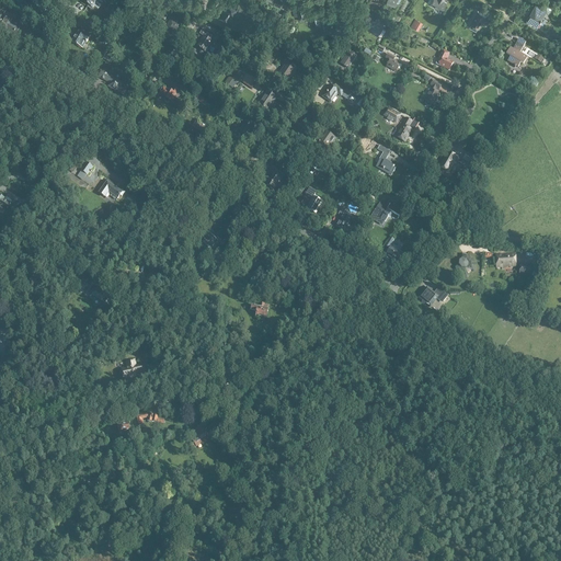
[(16,0),(16,1),(19,2),(16,6),(22,9),(23,6),(30,9),(35,1),(33,0),(16,0)]
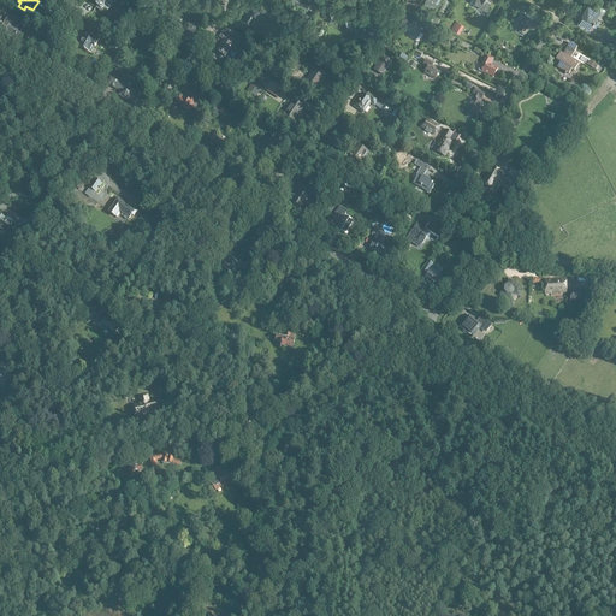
[(312,10),(317,1),(314,0),(300,0),(298,4),(301,5),(308,9),(312,10)]
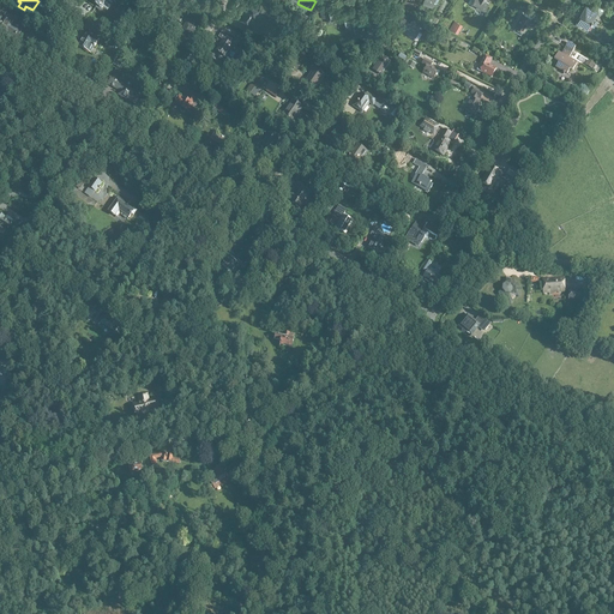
[(486,1),(486,0),(474,0),(471,5),(473,6),(471,7),(476,10),(477,8),(483,12),(489,4),(486,1)]
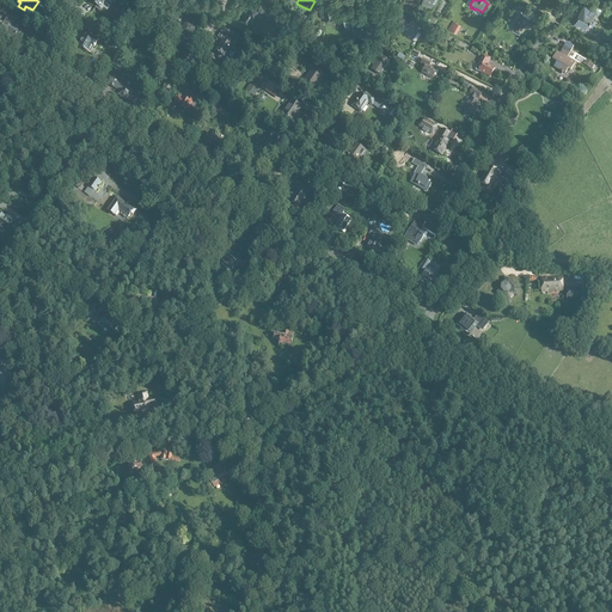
[(245,13),(246,13),(242,20),(248,24),(251,17),(255,19),(259,12),(262,11),(264,13),(265,16),(267,17),(268,22),(279,19),(276,11),(268,13),(268,11),(258,5),(257,7),(251,2),(245,13)]
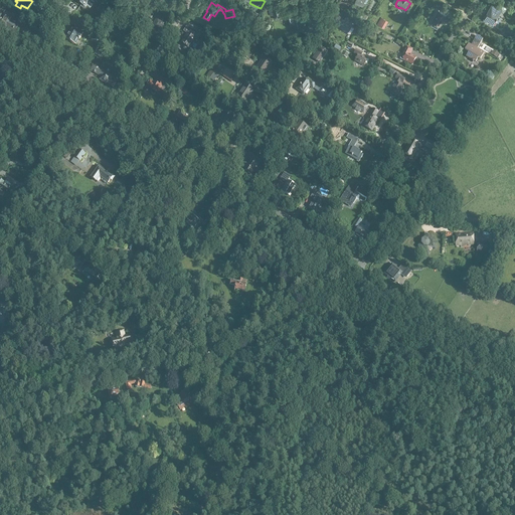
[(492,4),(483,18),(484,19),(483,20),(486,22),(487,21),(493,24),(495,21),(498,16),(502,10),(492,4)]
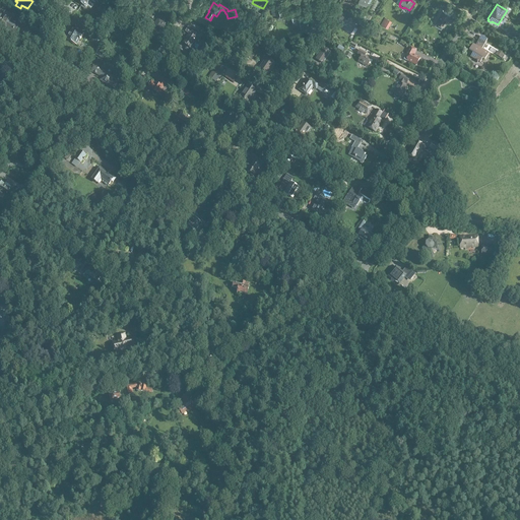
[(444,26),(450,16),(443,11),(437,22),(444,26)]
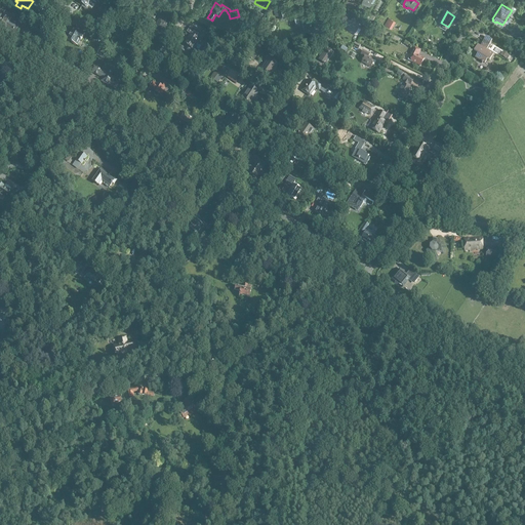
[(392,29),(396,22),(389,17),(385,25),(392,29)]
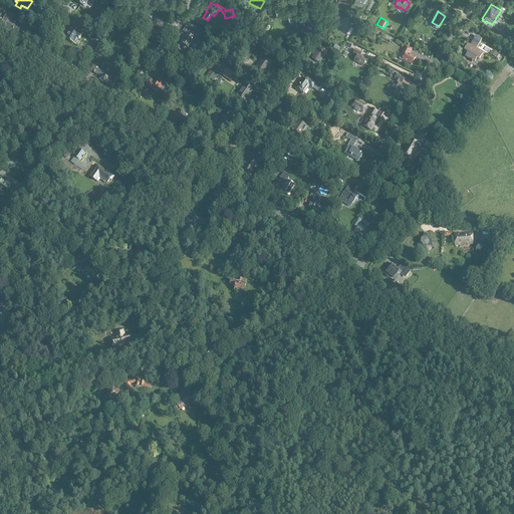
[(341,18),(336,25),(346,32),(351,25),(343,20),(341,18)]
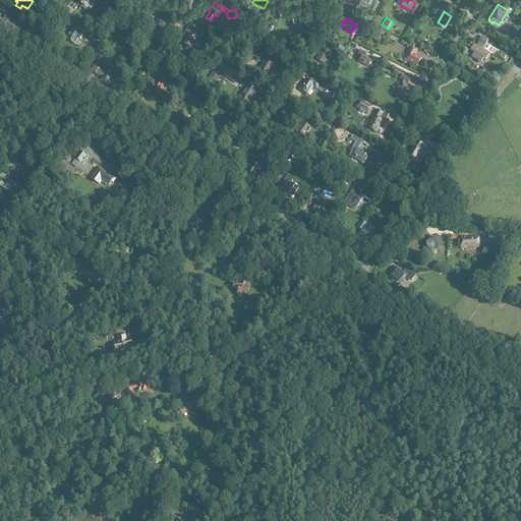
[(159,19),(154,27),(160,32),(162,30),(162,31),(165,25),(166,23),(159,19)]
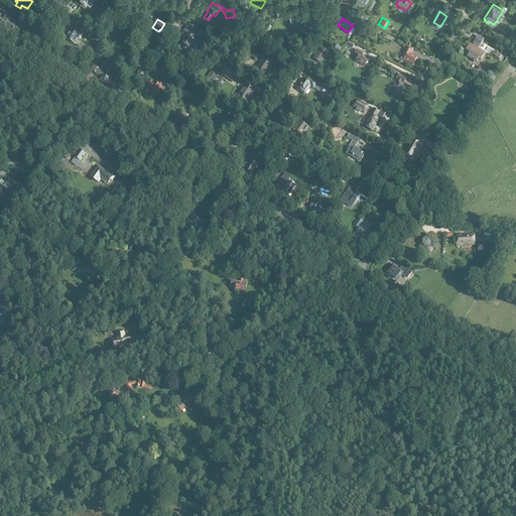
[(101,23),(96,31),(101,35),(106,26),(101,23)]
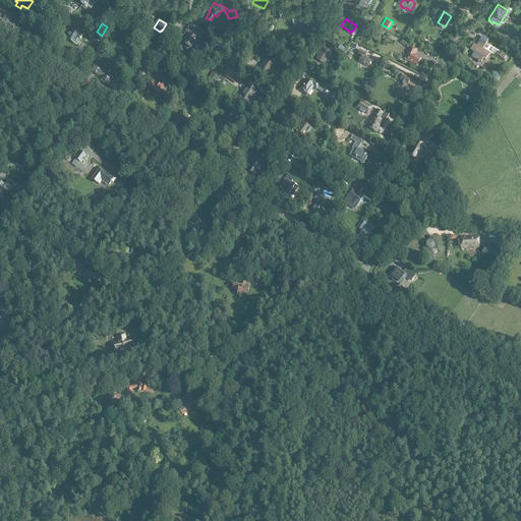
[(185,32),(189,35),(187,38),(185,42),(183,45),(194,51),(195,49),(192,47),(197,40),(203,43),(209,35),(201,30),(199,33),(196,31),(189,26),(185,32)]
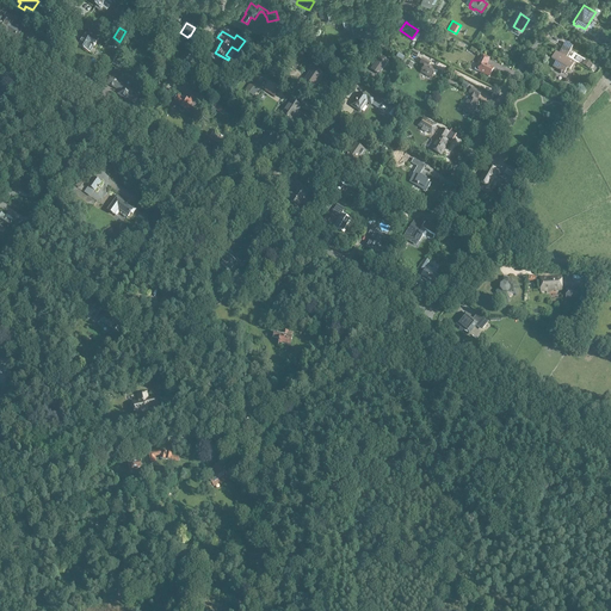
[(86,35),(79,47),(88,53),(92,47),(94,48),(99,41),(91,35),(90,37),(86,35)]
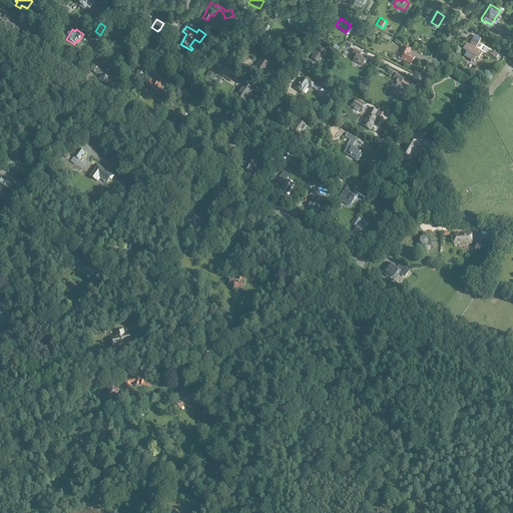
[(478,59),(482,52),(476,48),(481,39),(475,36),(470,45),(467,43),(463,50),(467,52),(464,56),(474,61),(476,57),(478,59)]
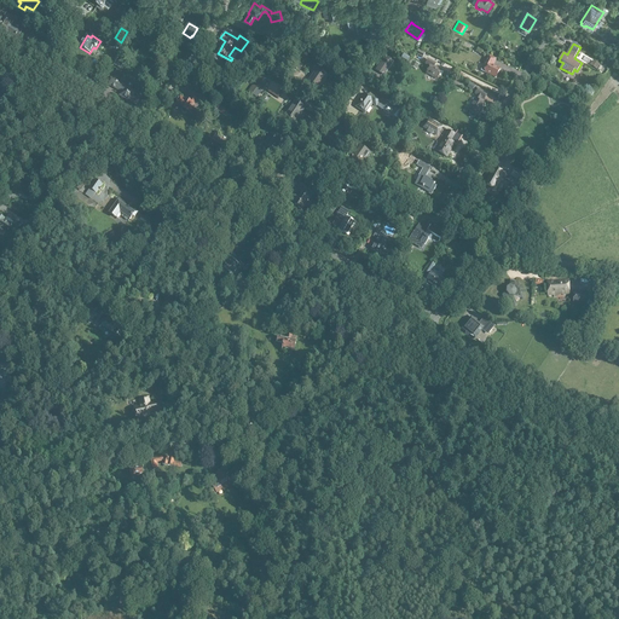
[(490,56),(484,67),(481,71),(496,79),(501,69),(493,65),(496,59),(490,56)]
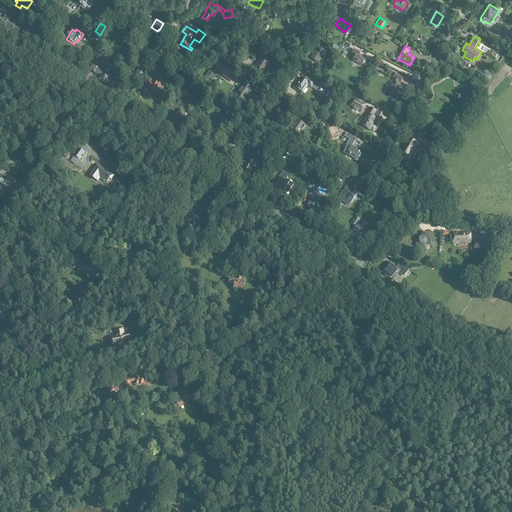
[(102,51),(98,48),(94,54),(99,57),(102,51)]
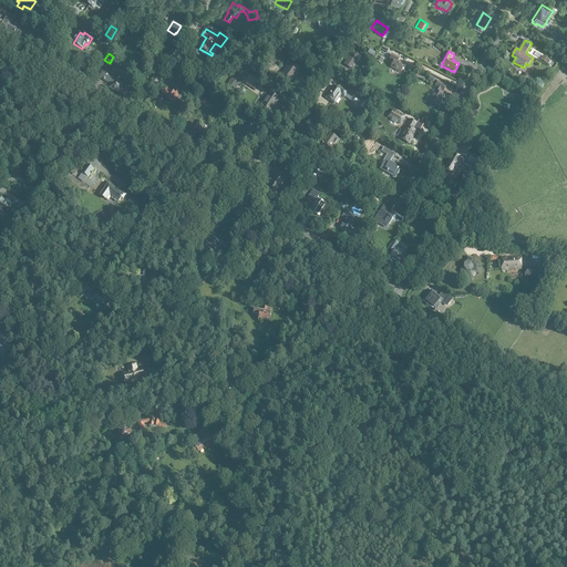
[(350,68),(352,69),(360,57),(356,53),(354,55),(351,53),(344,64),(347,65),(350,68)]
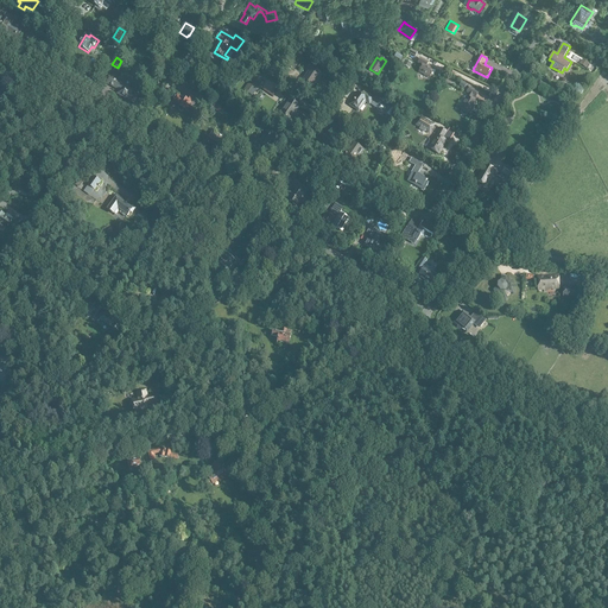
[(430,77),(435,69),(426,65),(429,63),(420,58),(418,63),(423,65),(419,73),(430,77)]
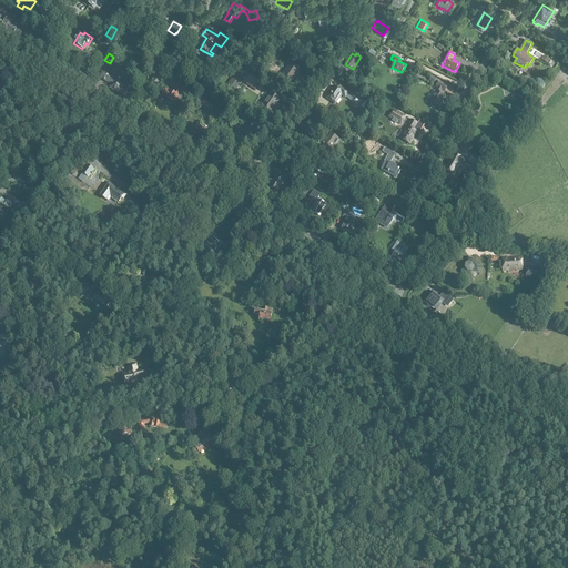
[(137,61),(142,63),(148,66),(151,59),(144,57),(144,58),(139,56),(137,61)]
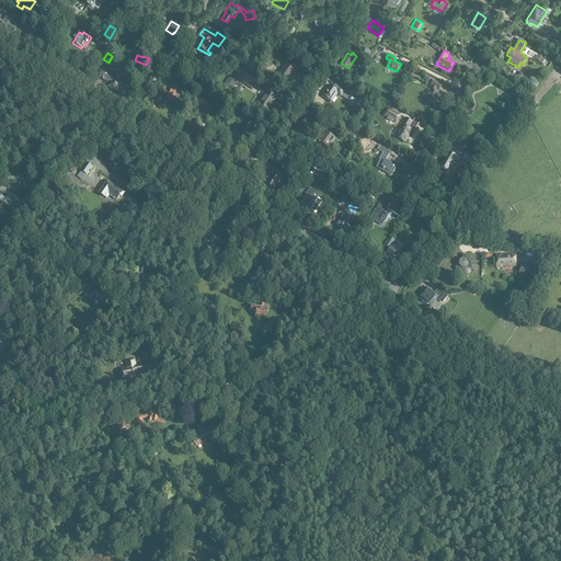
[(288,80),(296,69),(288,63),(281,73),(278,72),(275,78),(281,81),(284,77),(288,80)]
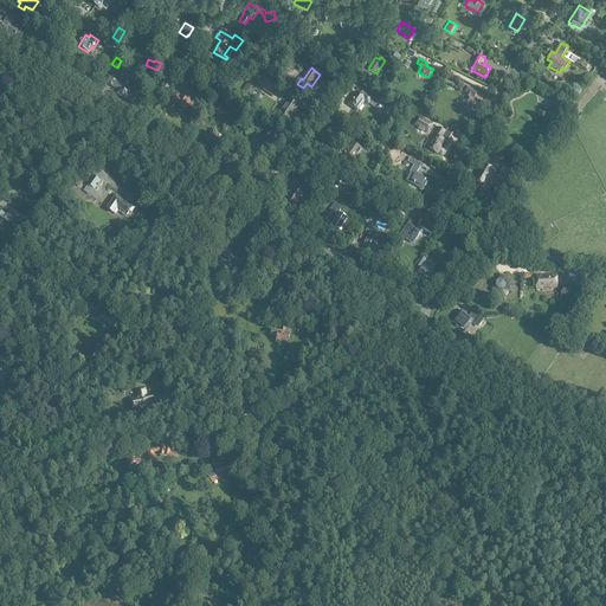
[(246,85),(243,90),(252,96),(263,81),(255,75),(247,86),(246,85)]
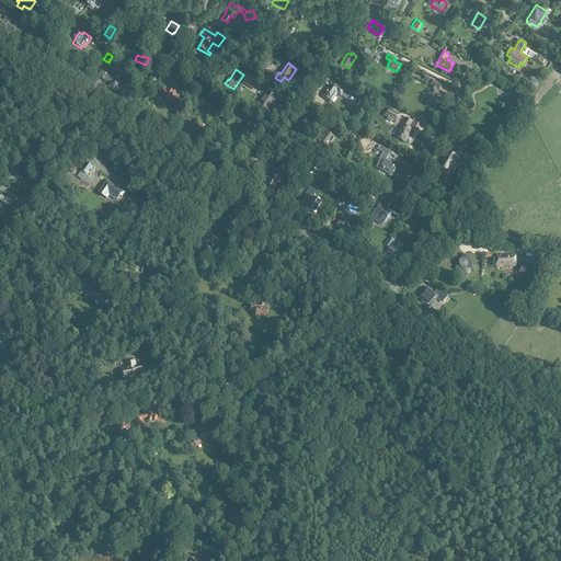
[(124,95),(125,92),(119,89),(123,84),(99,70),(96,76),(110,83),(109,87),(124,95)]
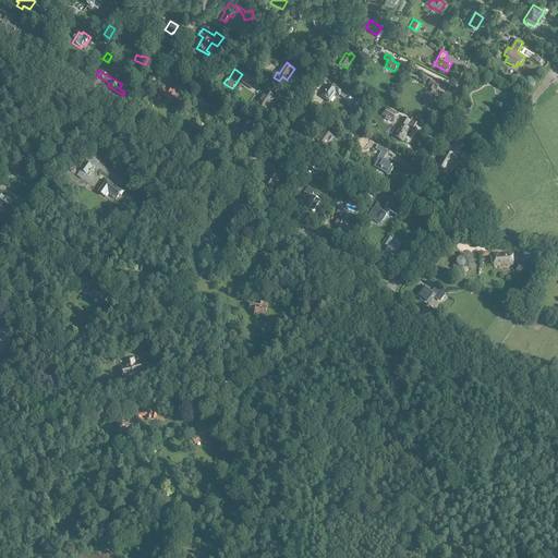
[(423,99),(424,100),(423,102),(423,104),(424,105),(425,106),(427,106),(428,107),(429,105),(431,105),(437,94),(433,92),(434,87),(437,89),(439,85),(432,81),(429,84),(432,86),(423,99)]
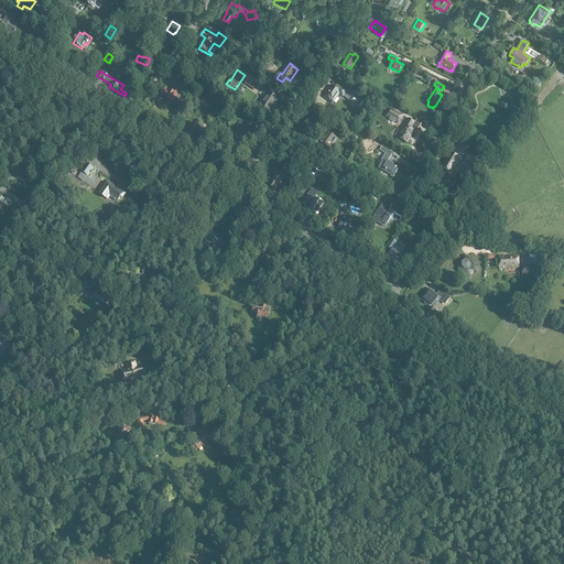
[(194,94),(198,85),(193,83),(188,91),(194,94)]
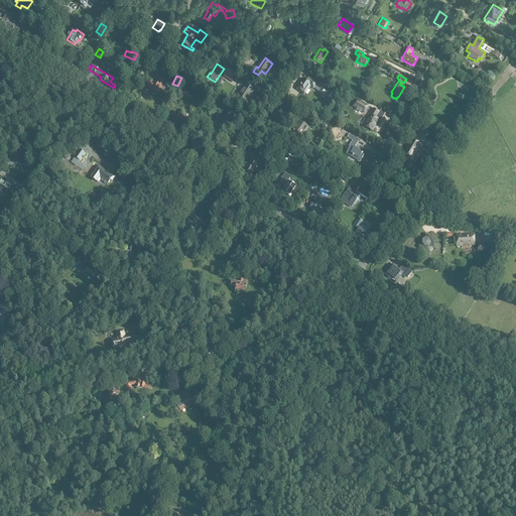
[(303,79),(296,89),(304,95),(308,89),(310,87),(313,89),(313,88),(319,92),(319,94),(324,96),(325,96),(328,92),(328,90),(329,88),(318,81),(316,84),(308,78),(306,81),(303,79)]
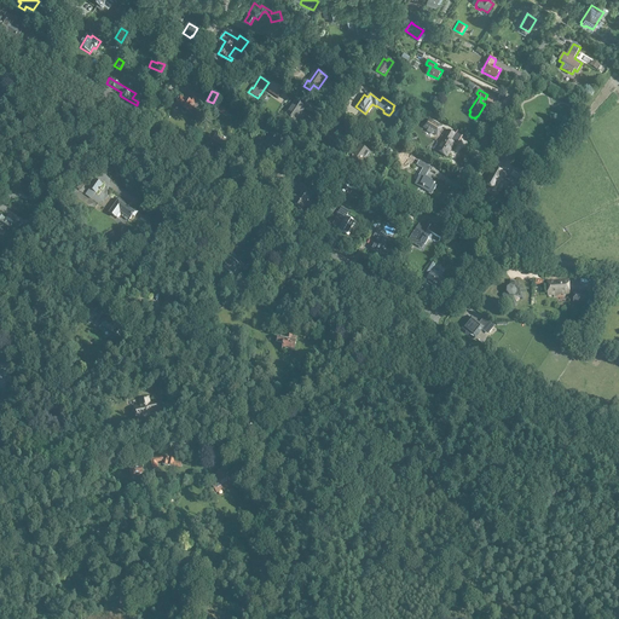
[(192,108),(194,105),(197,100),(192,98),(189,103),(185,100),(180,97),(175,104),(181,108),(180,108),(183,109),(181,110),(181,113),(184,114),(186,114),(187,111),(189,113),(190,113),(192,111),(194,110),(192,108)]
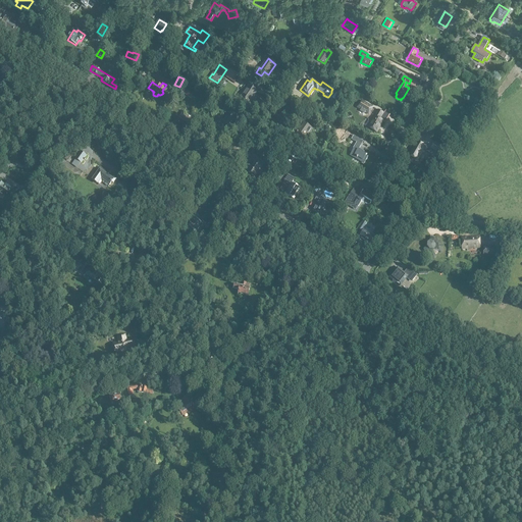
[(249,104),(257,92),(250,87),(242,99),(249,104)]
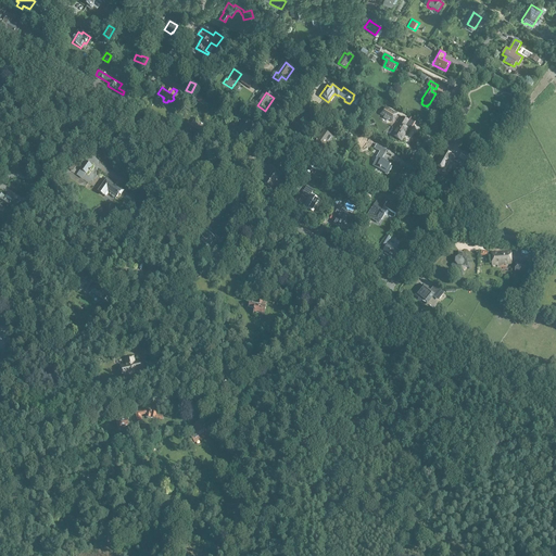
[(393,123),(397,114),(384,106),(380,115),(383,117),(383,118),(388,122),(389,121),(393,123)]
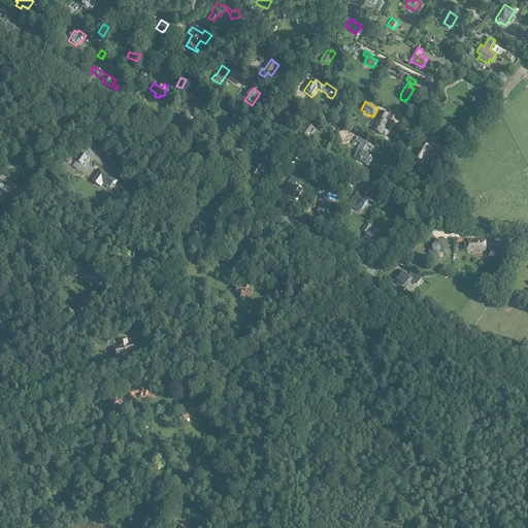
[(382,111),(372,129),(381,134),(387,123),(384,121),(387,114),(382,111)]
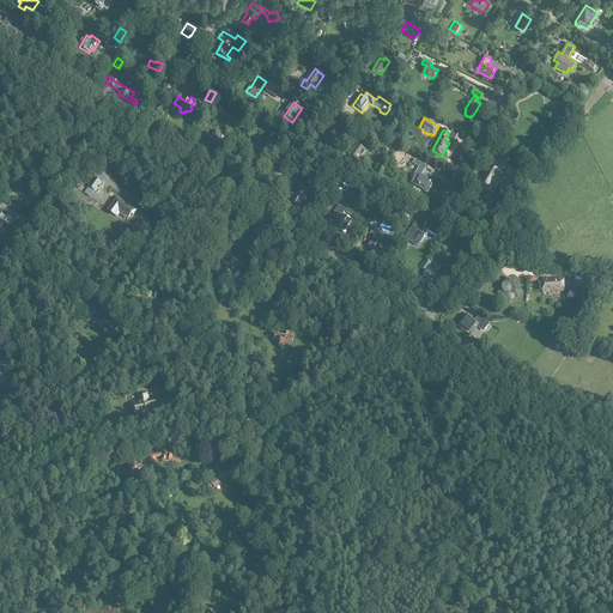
[(223,144),(217,140),(218,138),(210,133),(202,144),(211,150),(212,147),(218,151),(220,147),(229,152),(234,145),(225,139),(223,144)]
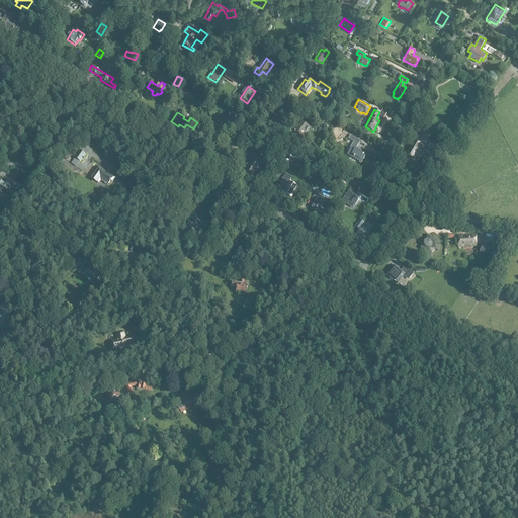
[(227,128),(234,117),(227,112),(220,123),(227,128)]
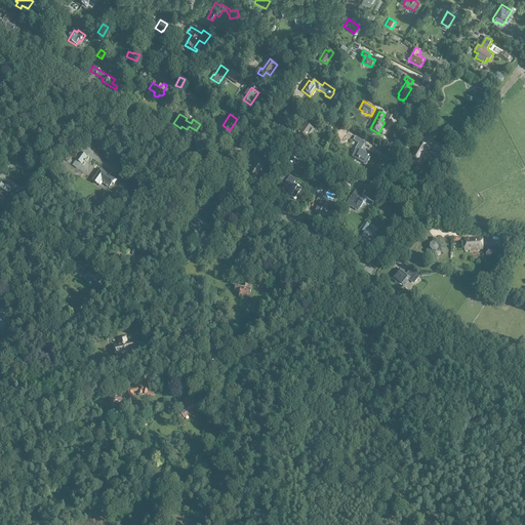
[(301,124),(305,126),(297,136),(304,140),(309,134),(311,135),(315,130),(306,124),(310,119),(307,116),(301,124)]
